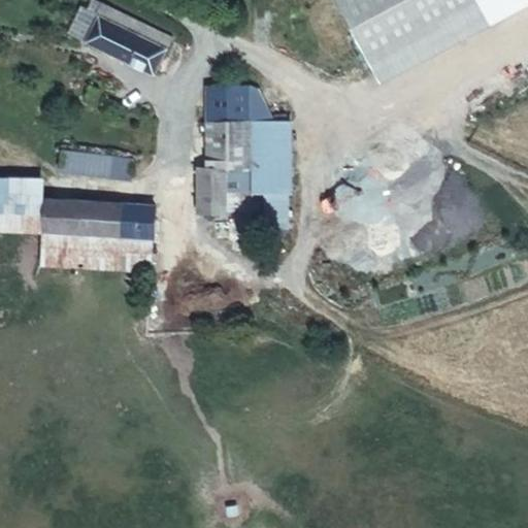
[(86,43),(101,12),(104,3),(97,0),(92,0),(88,9),(81,6),(68,33),(86,43)]
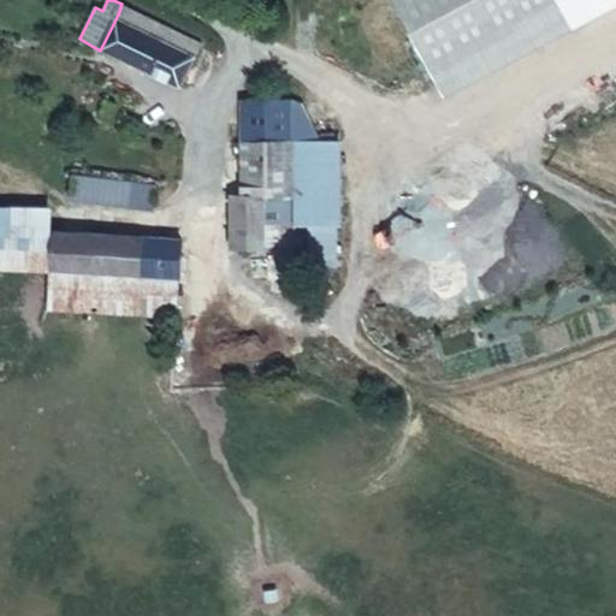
[(396,0),(445,94),(572,29),(556,0),(396,0)]
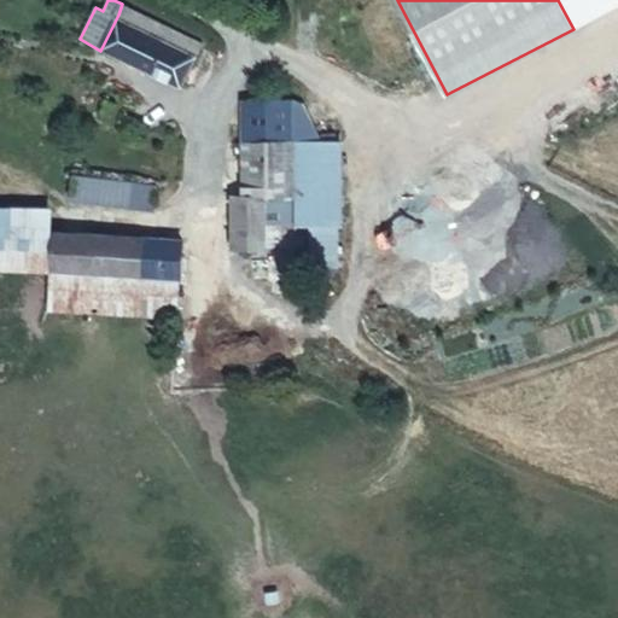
[(100,51),(180,89),(198,54),(118,15),(100,51)]
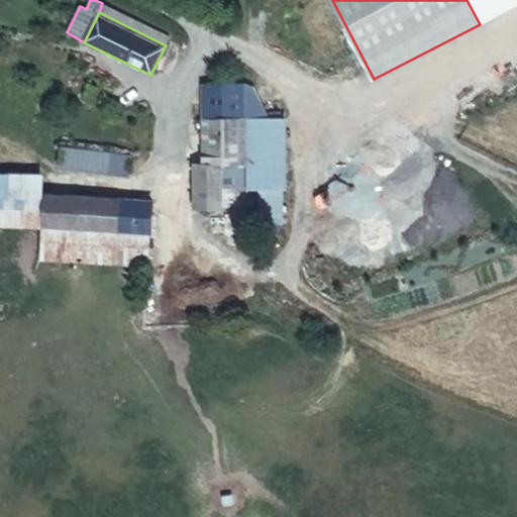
[(237,215),(238,185),(241,116),(203,114),(200,156),(192,156),(188,228),(250,231),(252,215),(237,215)]
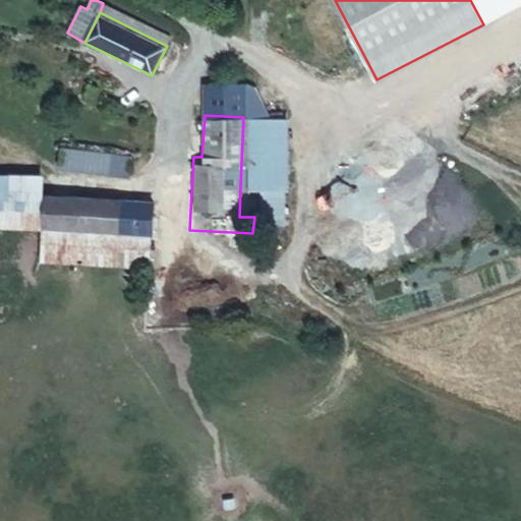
[(131,157),(61,148),(59,170),(128,179),(131,157)]
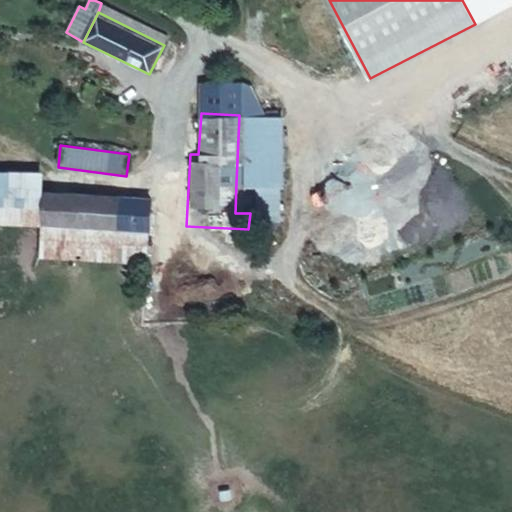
[(0,225),(42,228),(44,193),(44,174),(0,172),(0,225)]
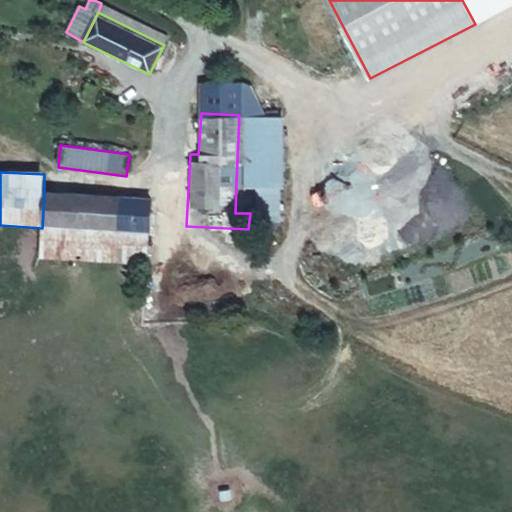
[(235,213),(250,213),(251,184),(236,183),(235,213)]
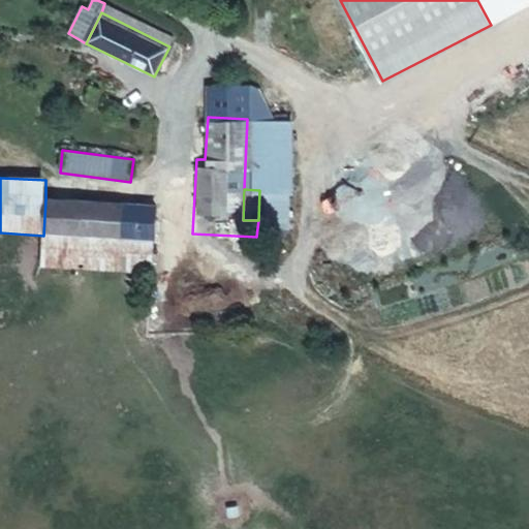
[(153,272),(156,206),(45,199),(43,236),(42,266),(153,272)]
